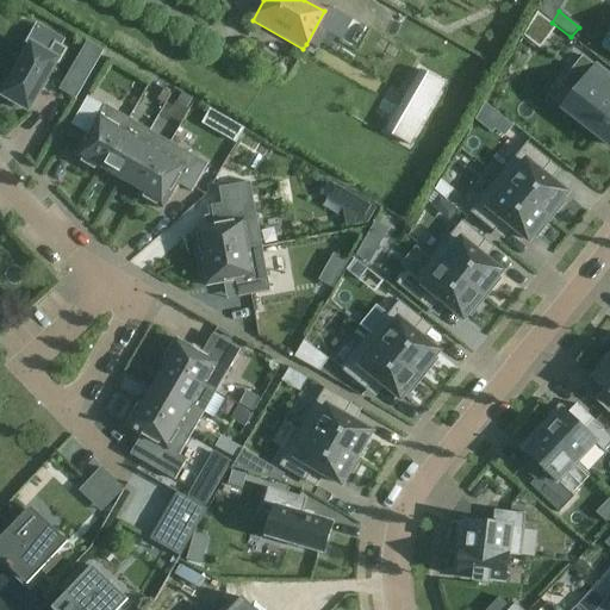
[(18,64),(0,94),(0,98),(30,114),(62,60),(68,50),(55,42),(49,51),(31,41),(27,47),(26,45),(16,63),(18,64)]
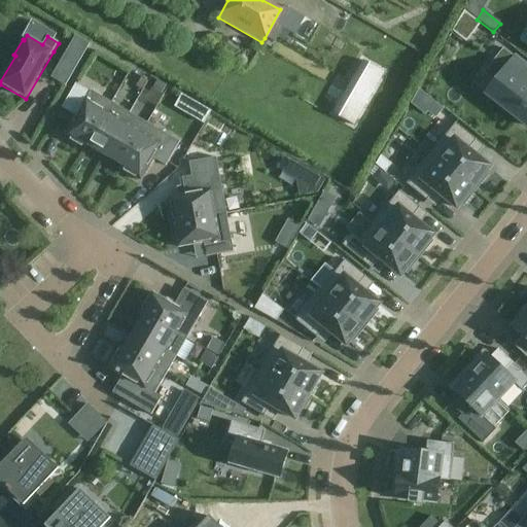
[(76,42),(62,67),(73,73),(88,48),(76,42)]
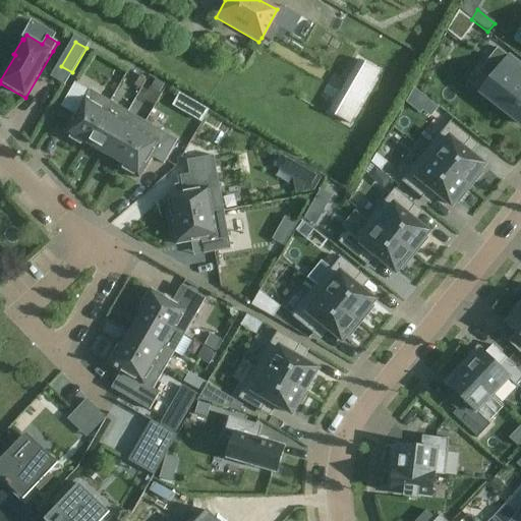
[(487,81),(477,95),(520,128),(520,63),(509,54),(508,56),(487,81)]
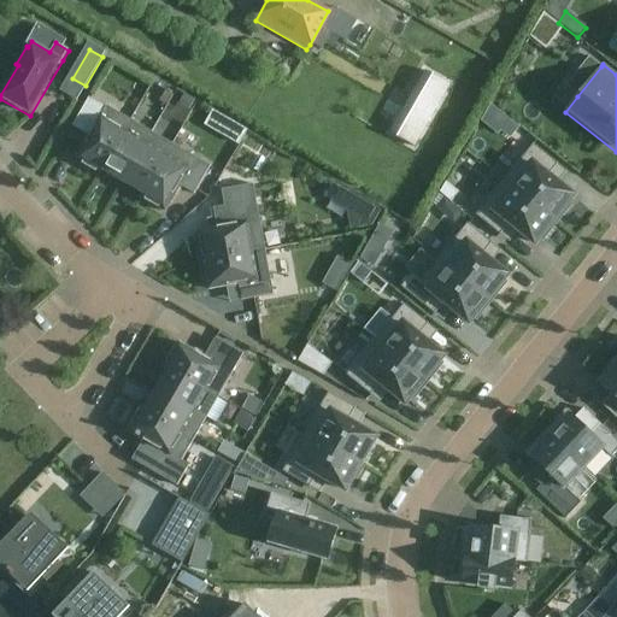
[(425,71),(389,134),(415,147),(450,86),(425,71)]
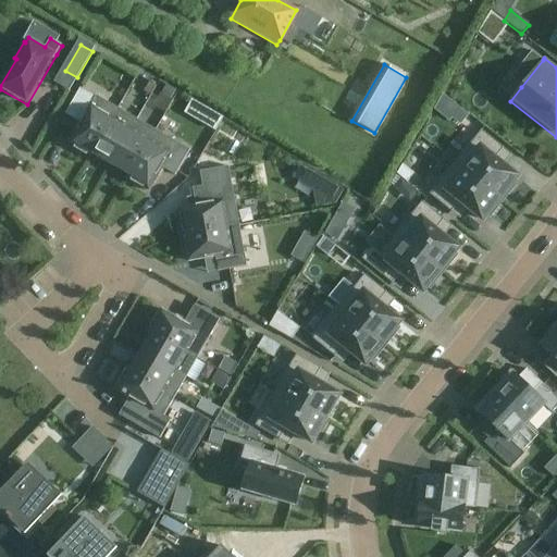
[(149,83),(144,93),(150,96),(156,87),(149,83)]
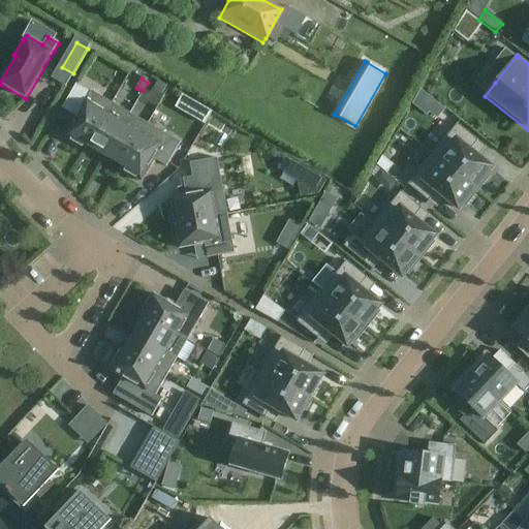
[(157,82),(153,91),(161,96),(166,86),(157,82)]
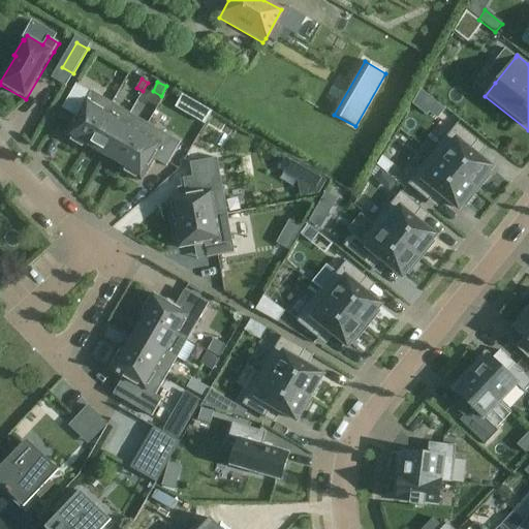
[(439,120),(448,106),(424,90),(414,102),(439,120)]
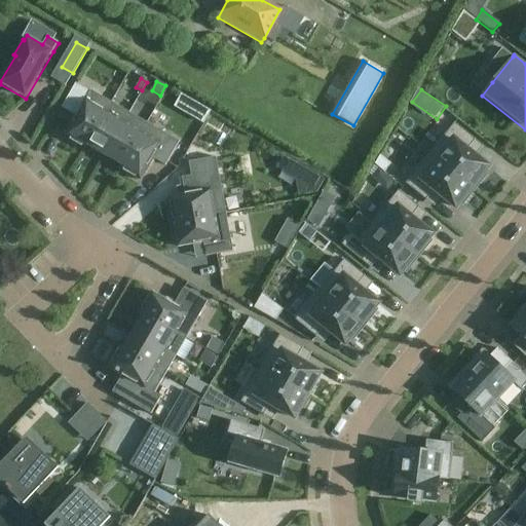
[(85,149),(87,145),(111,103),(91,92),(65,138),(85,149)]
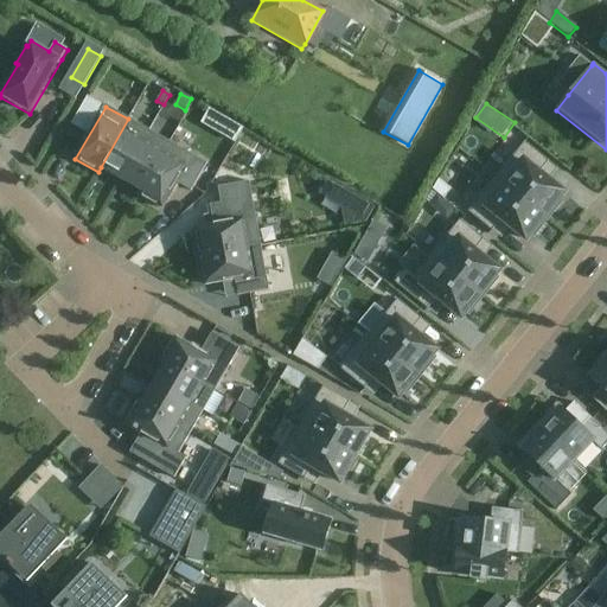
[(238,142),(247,128),(212,108),(204,122),(238,142)]
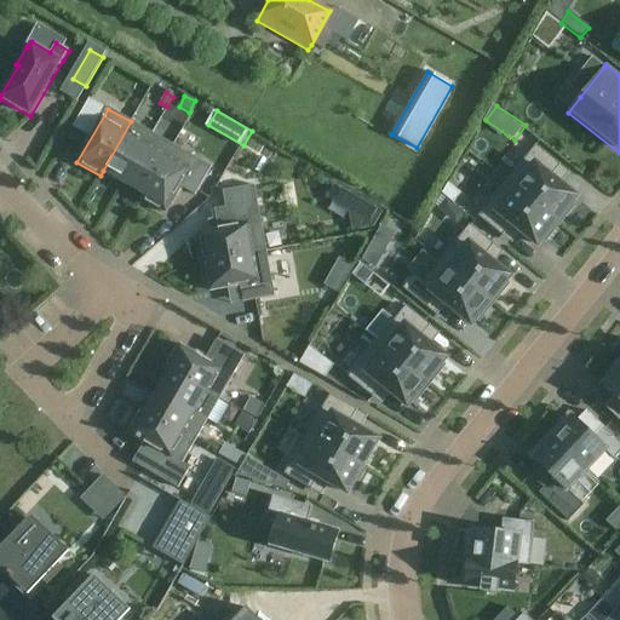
[(125,183),(153,135),(131,121),(103,171),(125,183)]
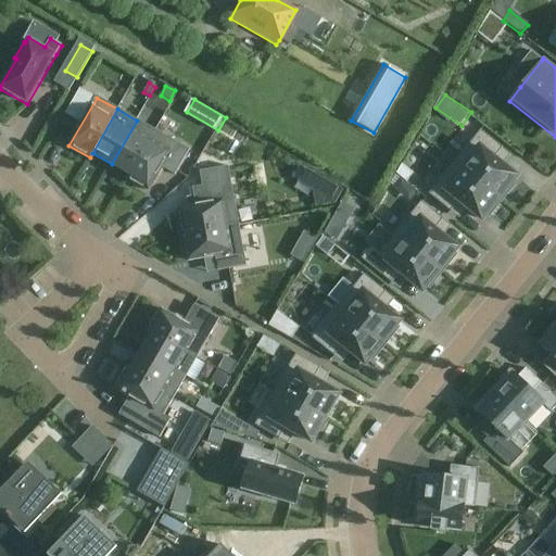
[(129,175),(154,131),(137,121),(112,164),(129,175)]
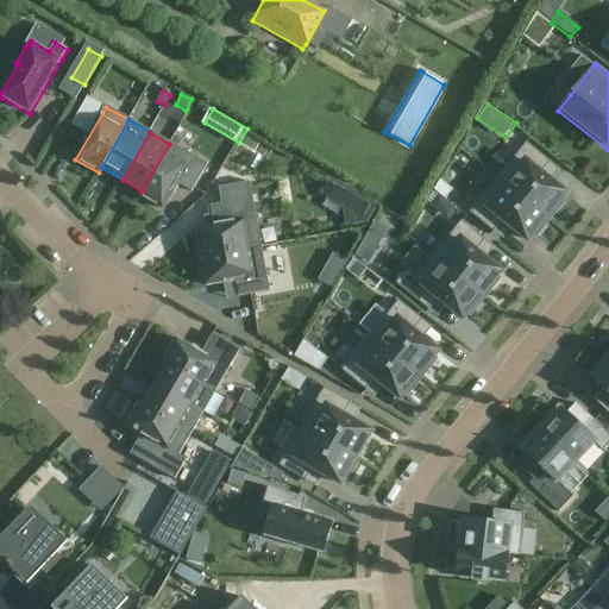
[(162,208),(192,157),(169,144),(142,192),(140,195),(162,208)]
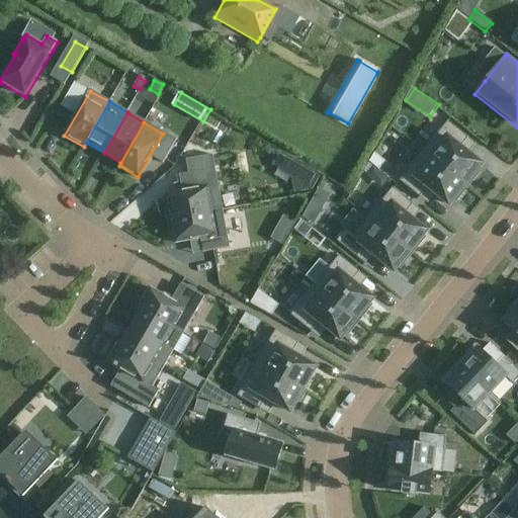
[(480,167),(482,166),(459,149),(467,139),(447,122),(424,152),(467,187),(480,172),(478,170),(480,167)]
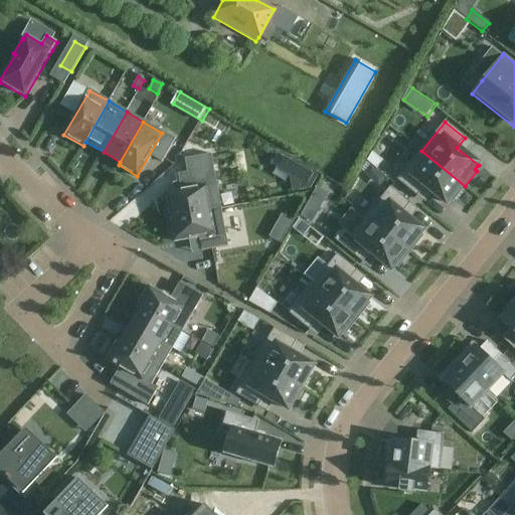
[(452,201),(465,186),(421,151),(397,180),(417,197),(425,187),(447,204),(448,202),(450,199),(452,201)]
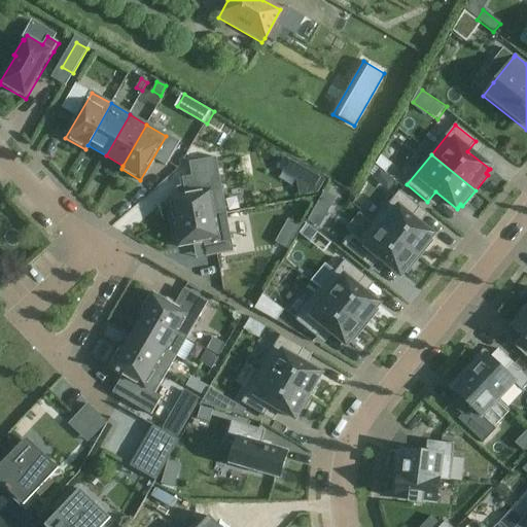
[(382,156),(376,166),(385,173),(392,165),(382,156)]
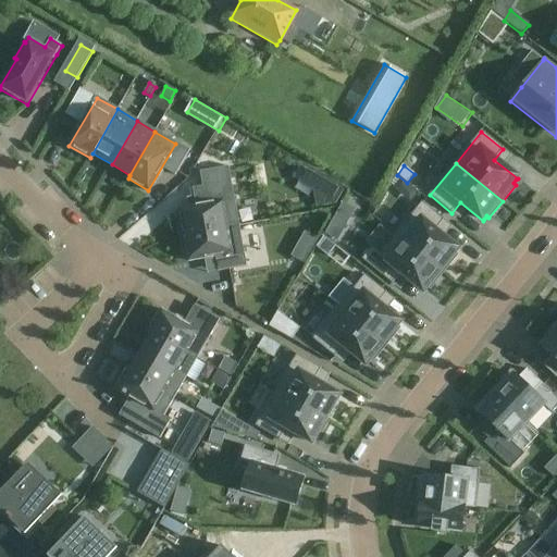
[(184,236),(239,226),(229,168),(200,172),(202,187),(193,189),(196,207),(180,210),(184,236)]
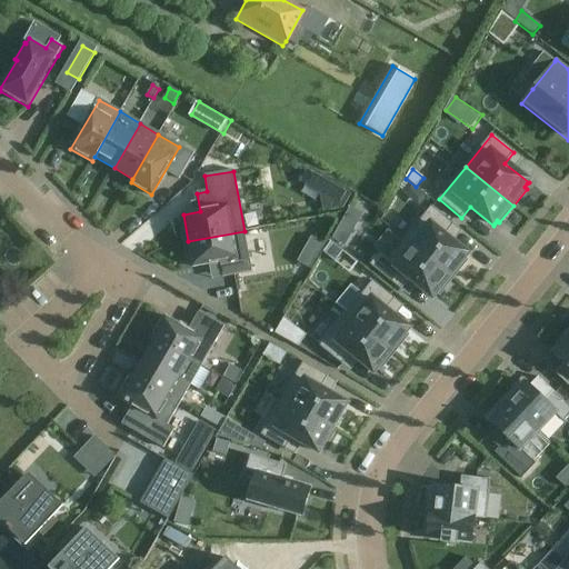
[(312,173),(305,188),(320,196),(322,212),(343,209),(351,196),(312,173)]
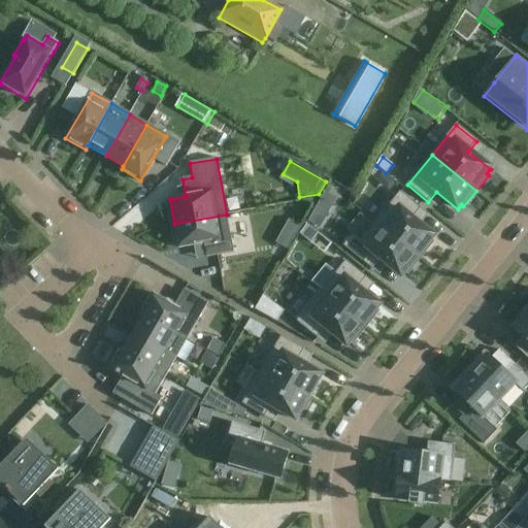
[(433,238),(434,237),(413,219),(421,208),(400,192),(375,223),(420,259),(432,243),(430,241),(432,238),(433,238)]
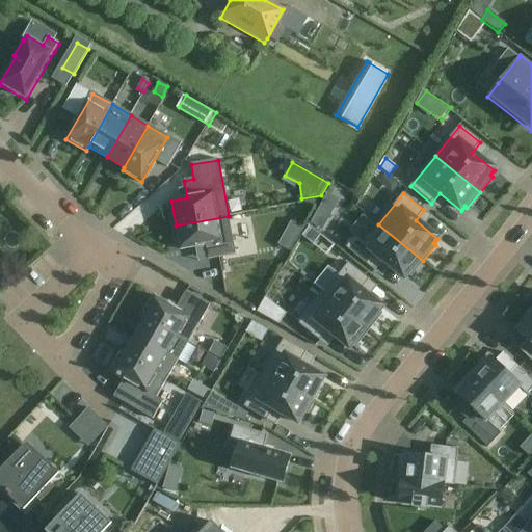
[(320,206),(310,224),(322,231),(333,213),(320,206)]
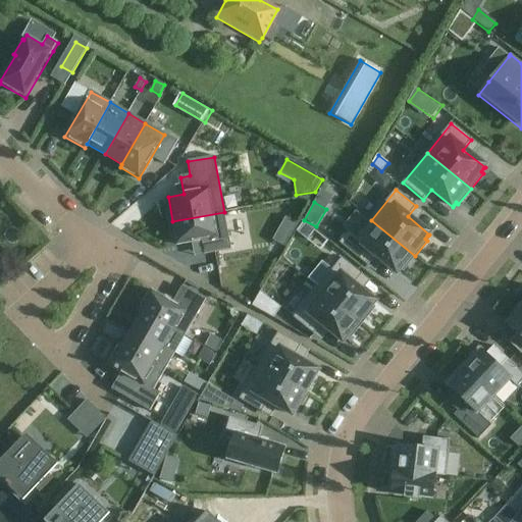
[(231,250),(224,212),(172,221),(177,246),(202,242),(204,255),(231,250)]
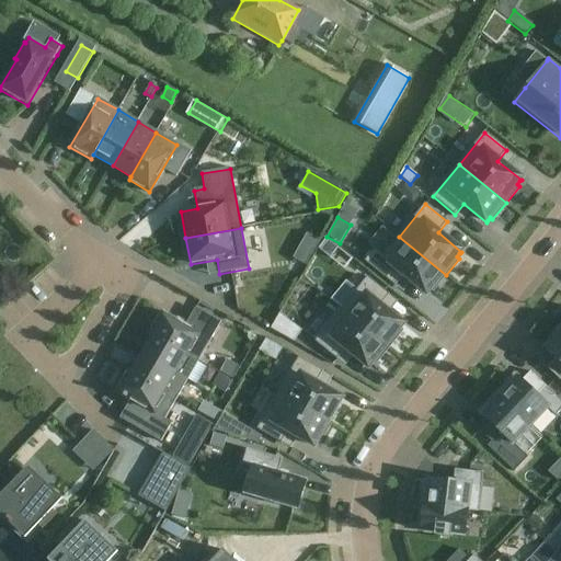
[(307,233),(300,245),(313,253),(320,241),(307,233)]
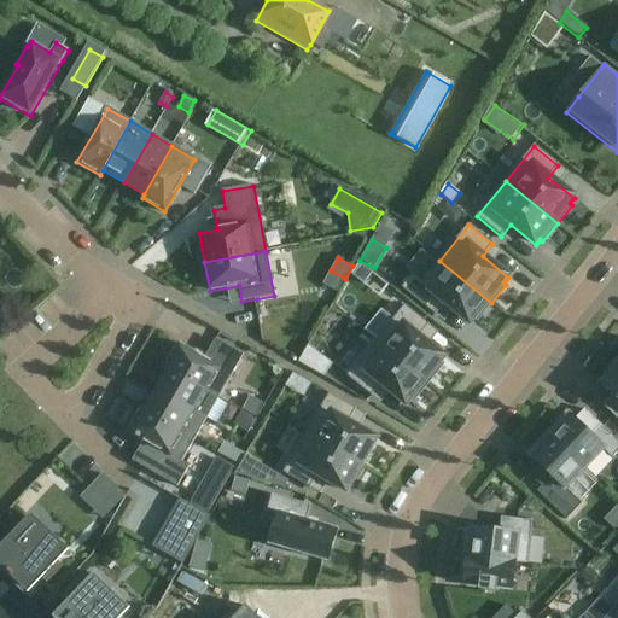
[(491,303),(439,261),(421,283),(413,275),(402,289),(435,315),(444,303),(470,324),(472,322),(471,322),(474,319),(477,321),(491,303)]
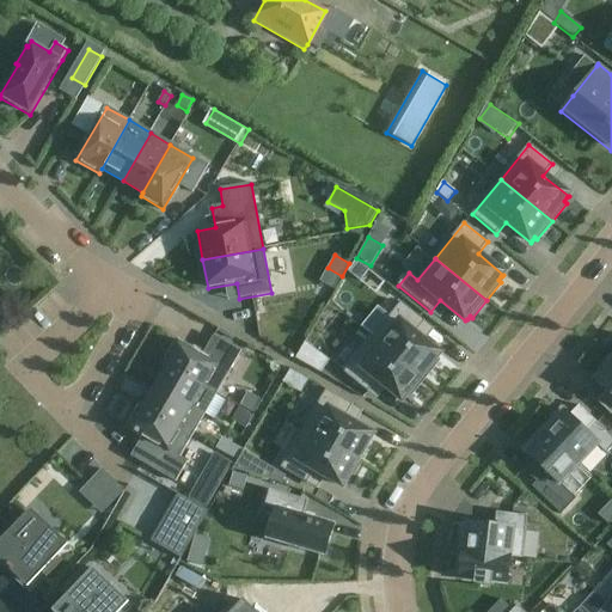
[(357,262),(349,274),(360,282),(368,271),(357,262)]
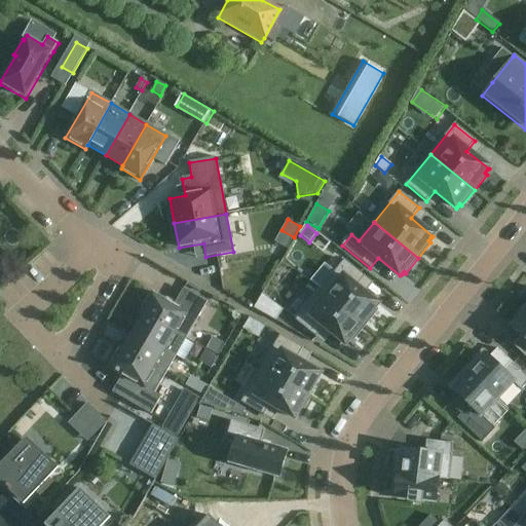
[(377,306),(378,305),(357,288),(365,276),(344,260),(320,291),(364,327),(377,311),(374,309),(377,306)]
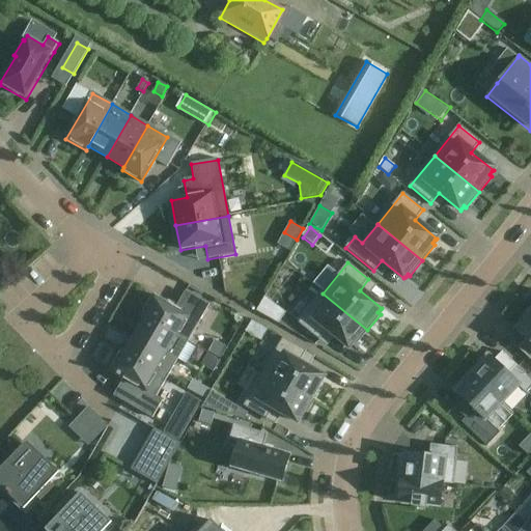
[(355,345),(367,330),(323,294),(298,324),(318,340),(327,331),(350,348),(351,346),(350,346),(353,343),(355,345)]
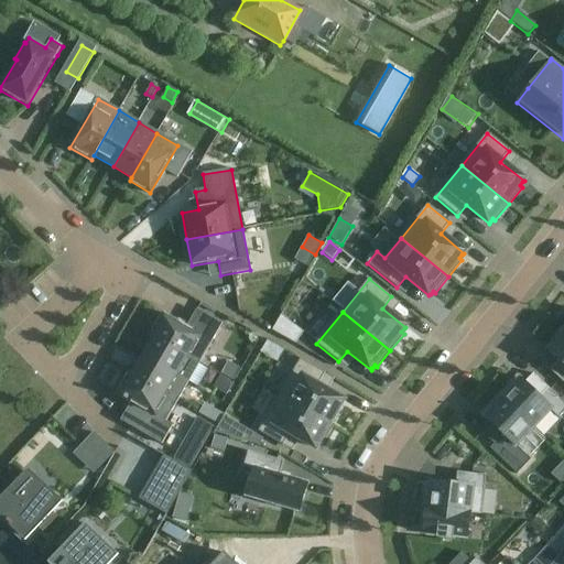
[(199,362),(212,343),(163,314),(151,335),(199,362)]
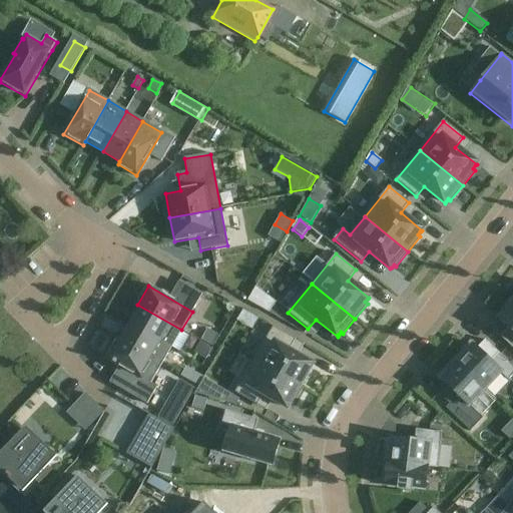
[(255,287),(247,301),(247,302),(269,314),(277,303),(255,287)]
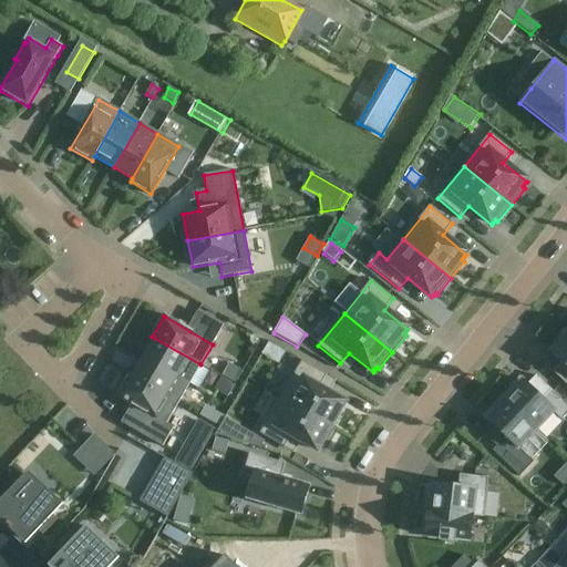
[(566,385),(566,331),(566,330),(556,341),(558,343),(550,352),(562,362),(553,372),(566,385)]
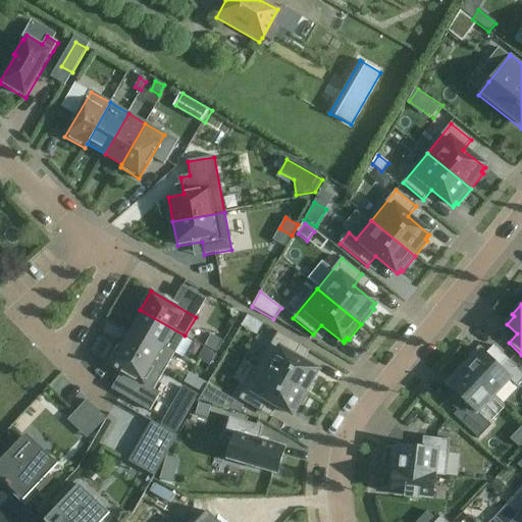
[(174,354),(185,335),(140,310),(140,311),(143,313),(133,330),(174,354)]
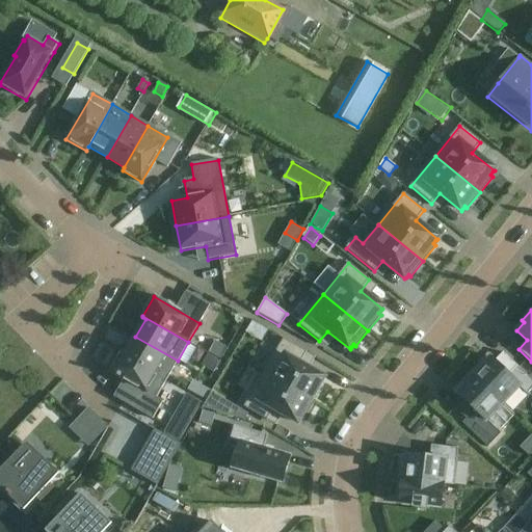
[(255,323),(249,333),(266,342),(272,333),(255,323)]
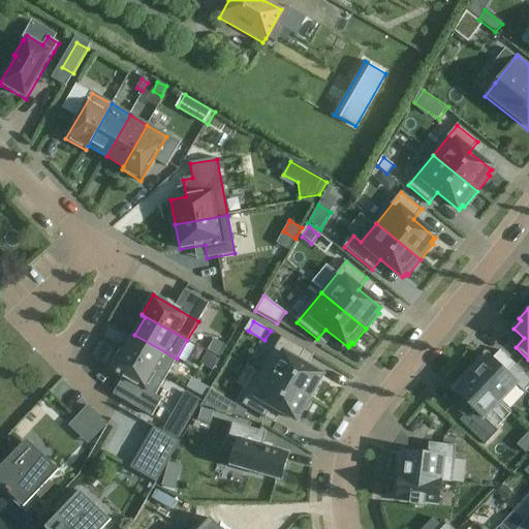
[(166,376),(177,359),(134,335),(125,352),(166,376)]
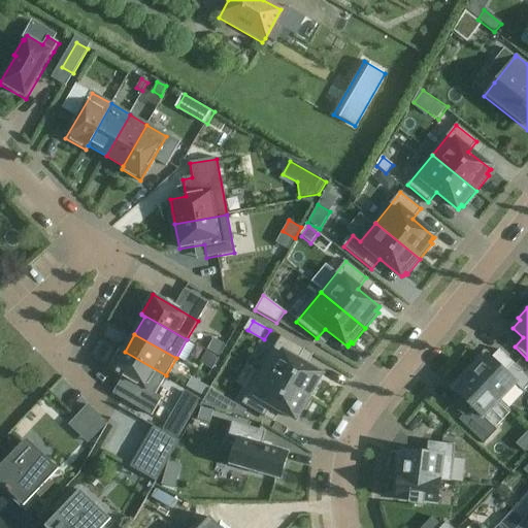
[(321,377),(322,375),(297,362),(304,350),(281,336),(261,370),(308,398),(321,377)]
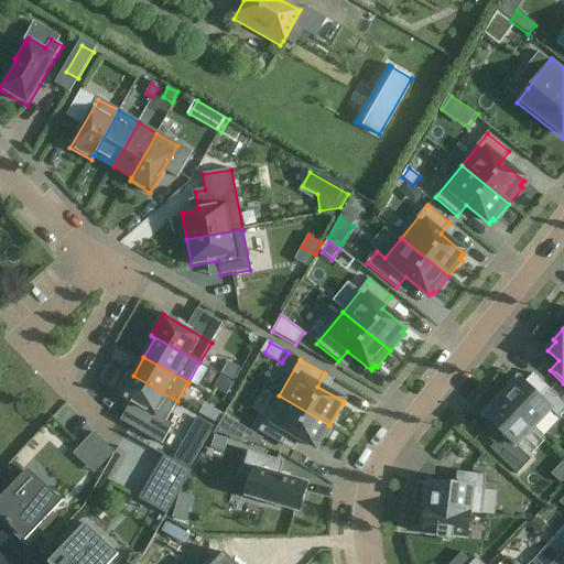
[(228,362),(220,375),(234,381),(240,369),(228,362)]
